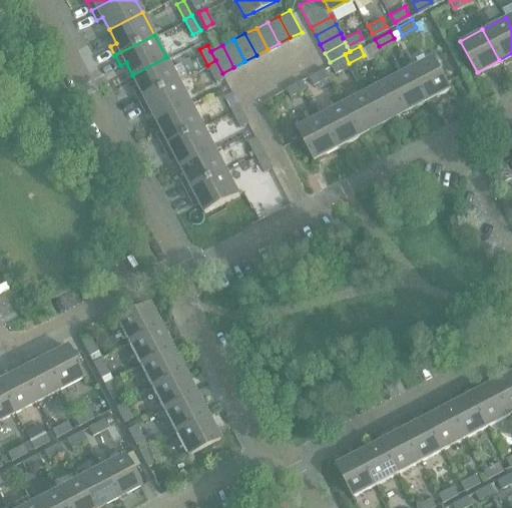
[(330,62),(330,63),(334,70),(349,63),(345,54),(330,62)]
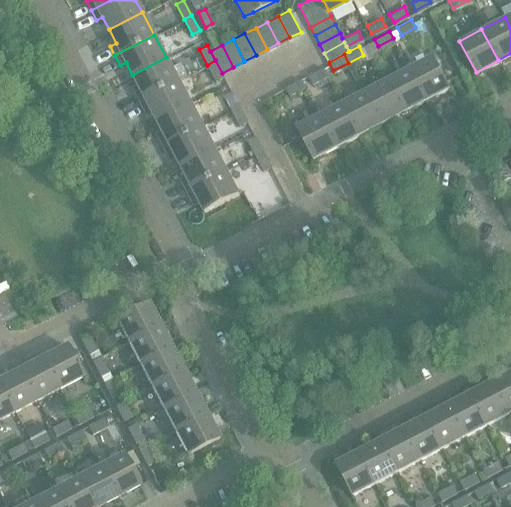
[(408,67),(425,99),(448,87),(431,55),(408,67)]
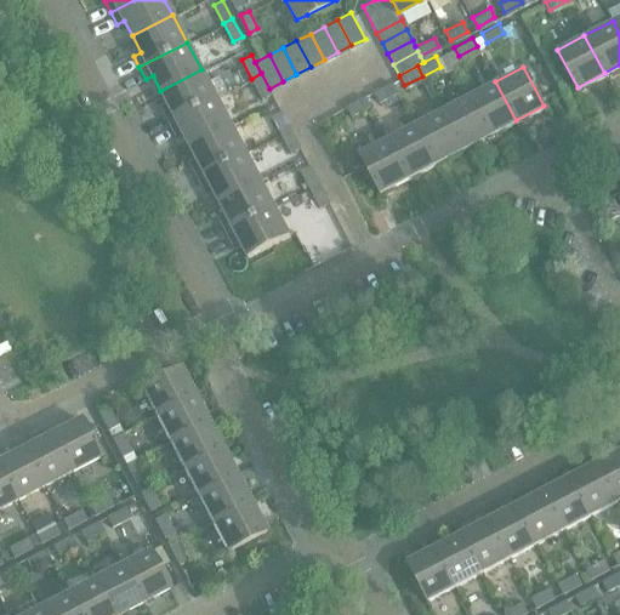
[(168,121),(216,97),(202,69),(160,91),(169,106),(161,109),(168,121)]
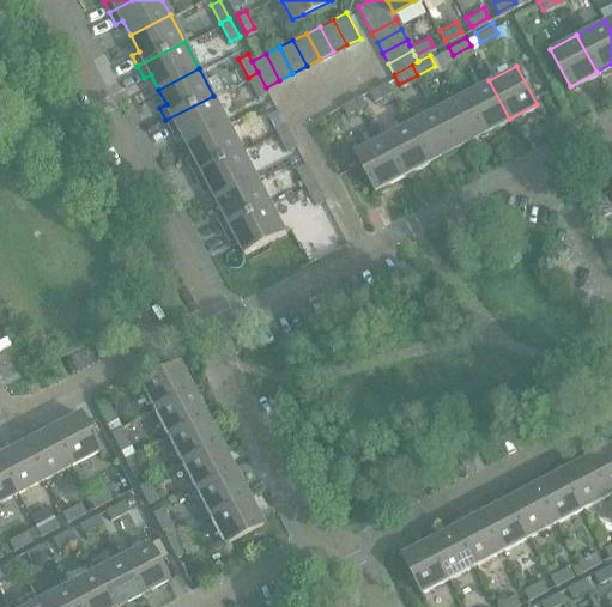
[(267,90),(266,87),(258,72),(248,78),(258,95),(267,90)]
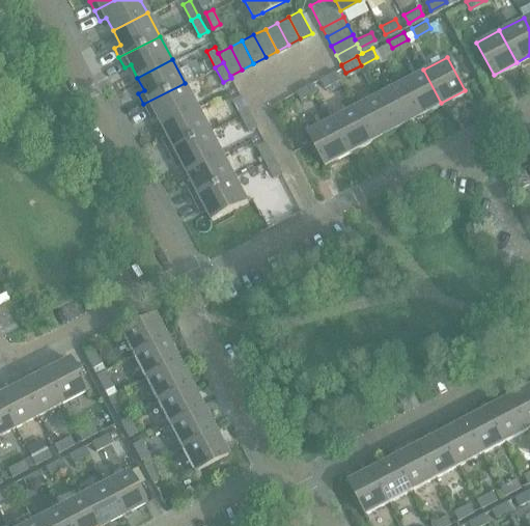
[(334,68),(318,77),(324,86),(339,78),(334,68)]
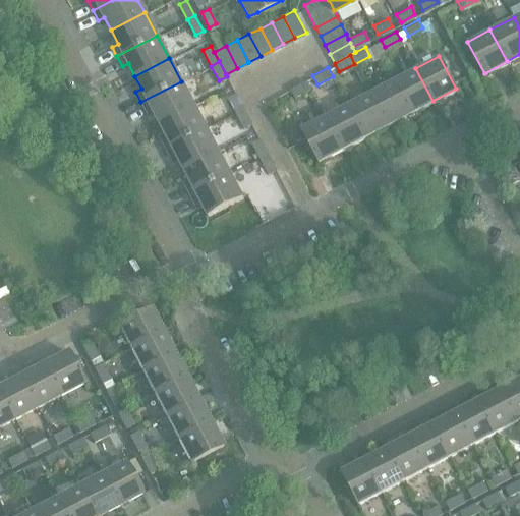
[(393,80),(409,112),(432,101),(415,68),(393,80)]
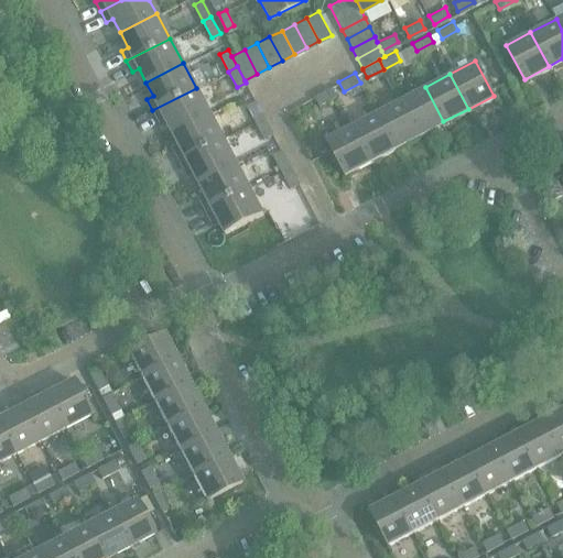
[(331,86),(314,95),(318,105),(335,95),(331,86)]
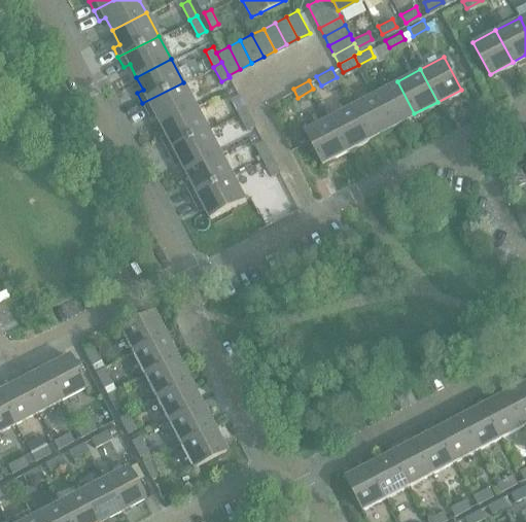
[(374,94),(391,126),(414,113),(397,81),(374,94)]
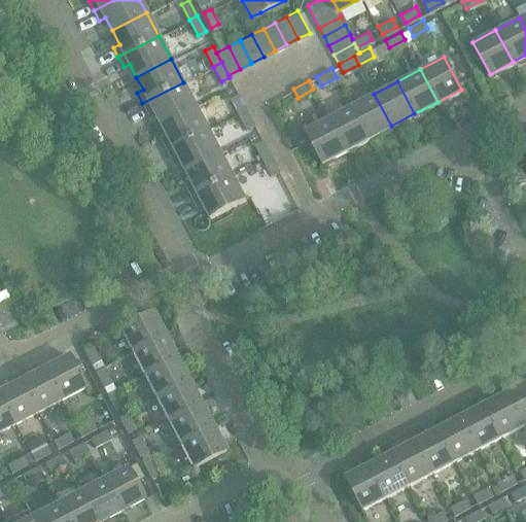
[(161,124),(196,105),(183,82),(142,103),(147,113),(153,109),(161,124)]
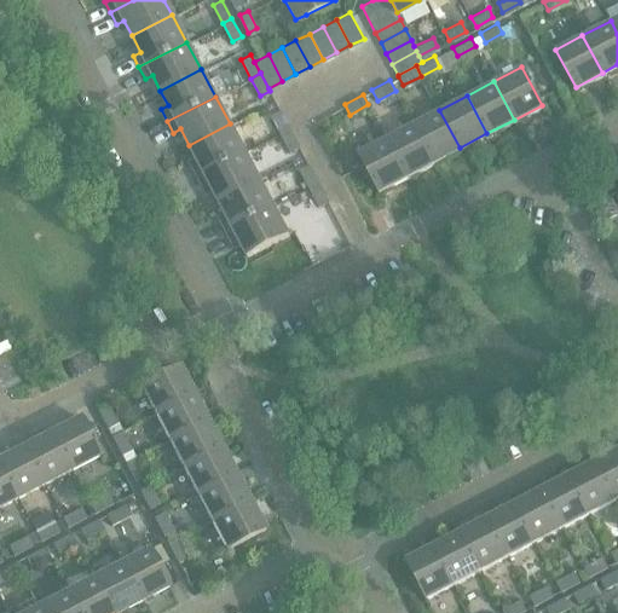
[(278,133),(289,127),(279,109),(269,115),(278,133)]
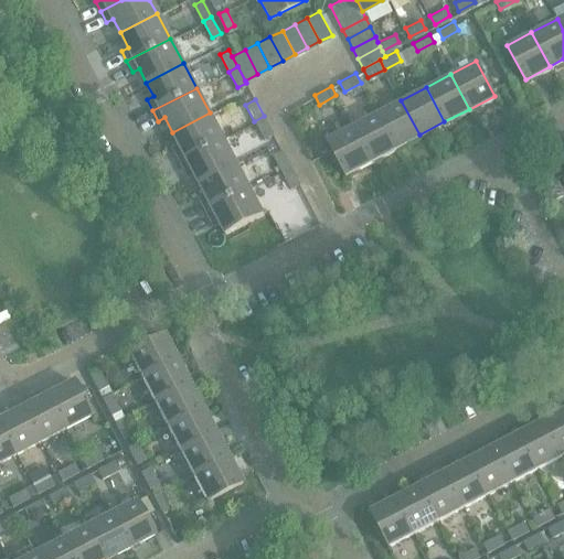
[(376,114),(394,148),(419,135),(401,100),(376,114)]
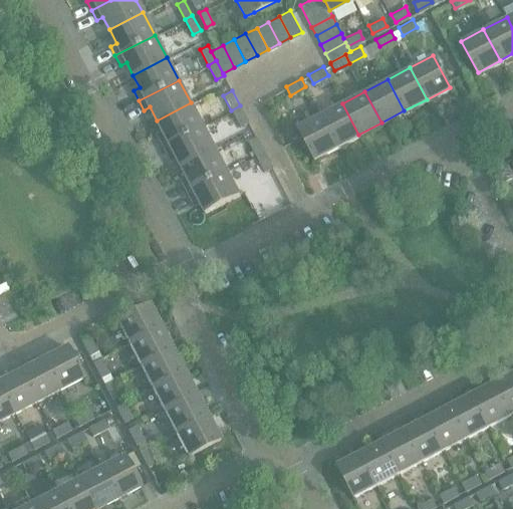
[(163,146),(203,125),(191,102),(157,120),(164,134),(158,137),(163,146)]
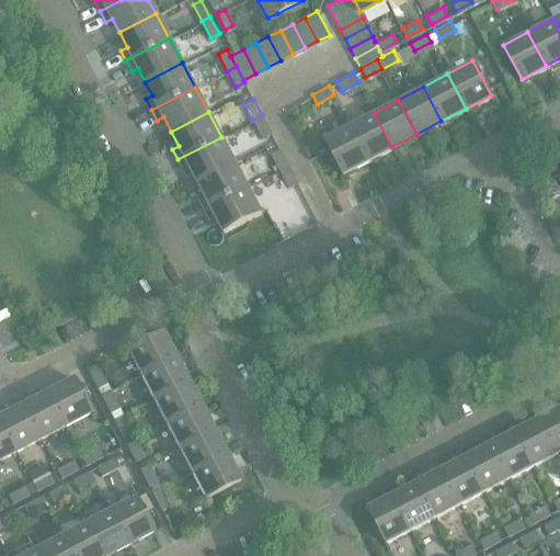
[(349,125),(367,160),(391,147),(374,113),(349,125)]
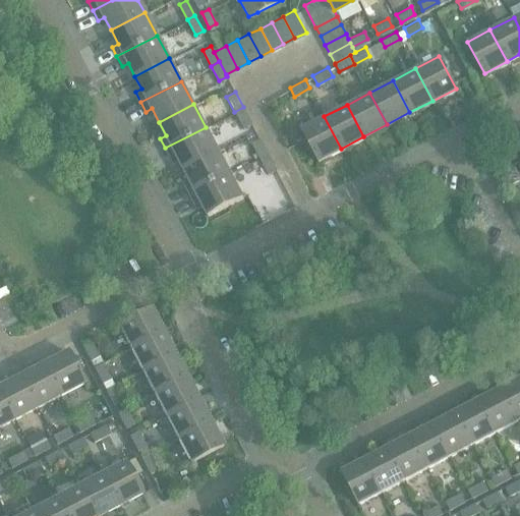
[(243,107),(234,112),(242,127),(251,122),(243,107)]
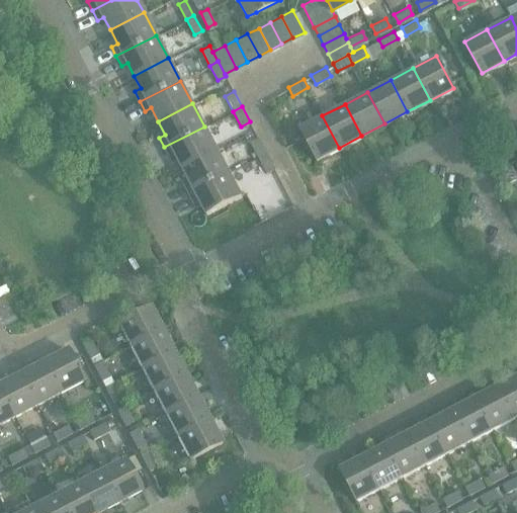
[(339,148),(322,115),(299,127),(316,160),(339,148)]
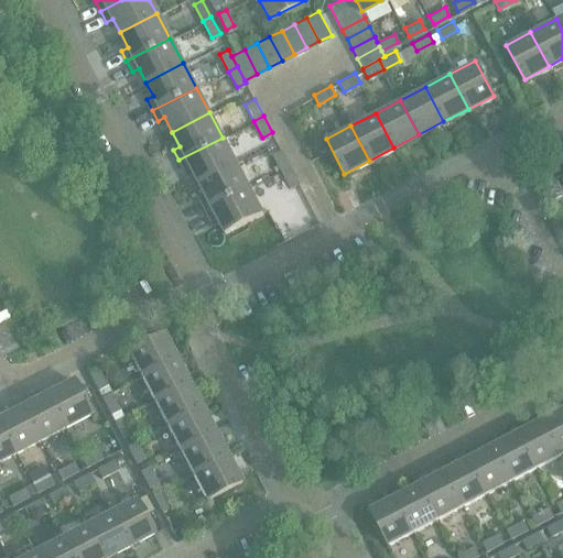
[(198,182),(235,162),(223,138),(179,160),(184,171),(191,167),(198,182)]
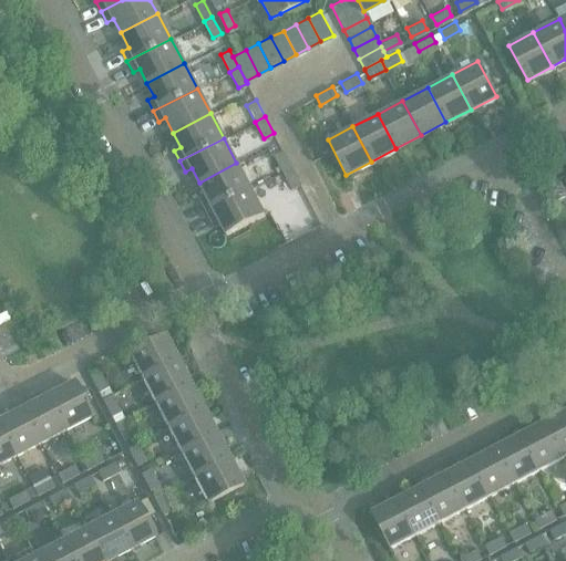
[(280,170),(290,166),(281,149),(273,155),(280,170)]
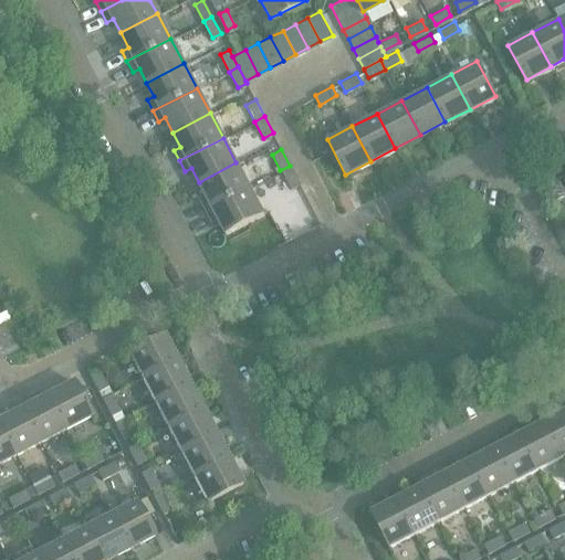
[(205,211),(249,188),(236,162),(199,182),(206,196),(199,200),(205,211)]
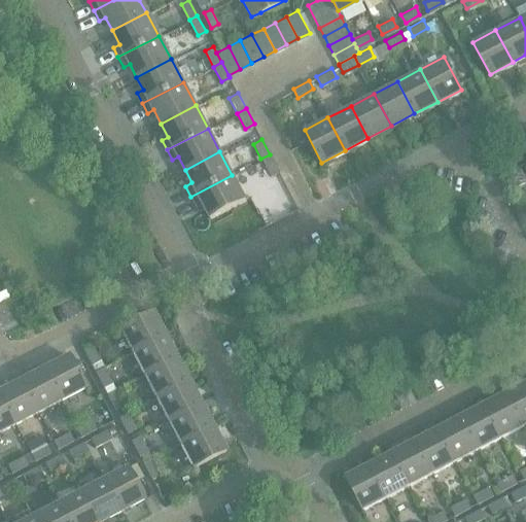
[(270,154),(260,159),(269,175),(278,170),(270,154)]
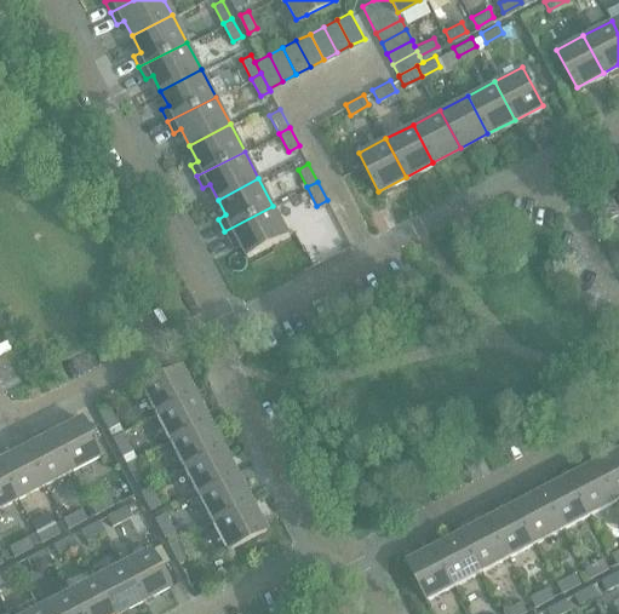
[(273,206),(224,231),(230,242),(238,237),(246,254),(287,233),(273,206)]
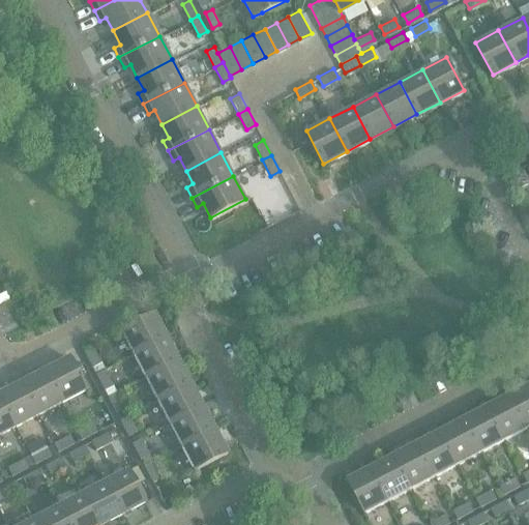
[(131,351),(165,334),(152,311),(119,328),(131,351)]
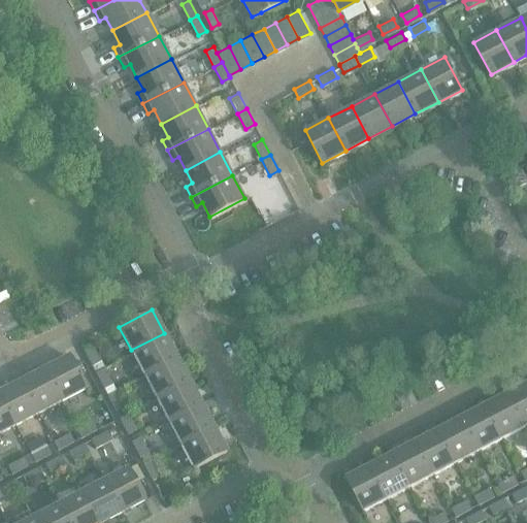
[(164,333),(131,350),(143,373),(175,357),(164,333)]
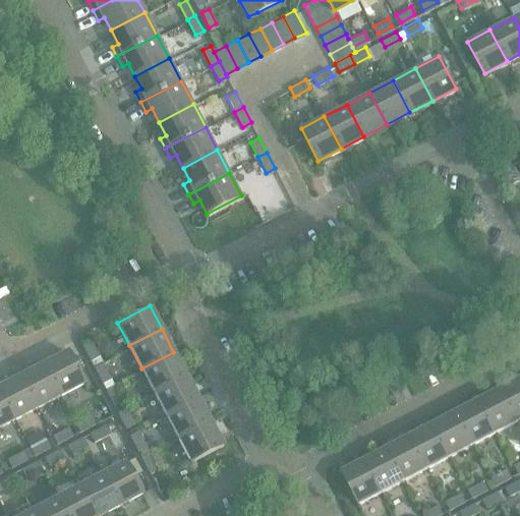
[(81,343),(90,358),(98,354),(90,339),(81,343)]
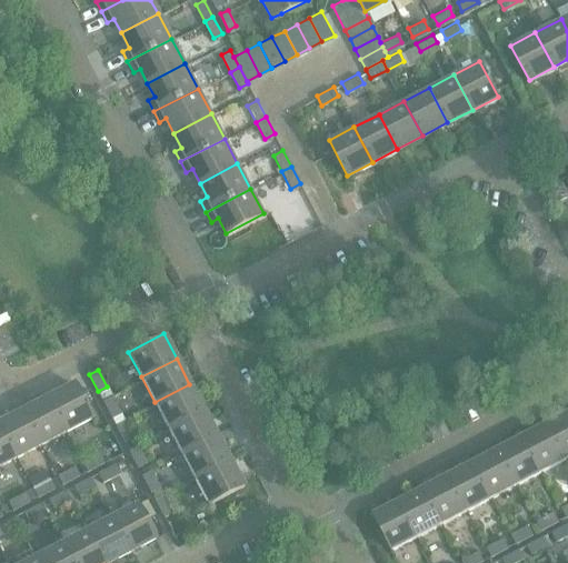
[(48,394),(66,429),(91,416),(72,381),(48,394)]
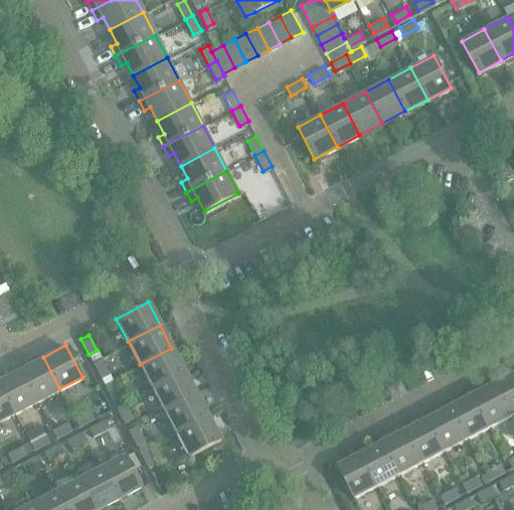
[(171,348),(140,364),(152,387),(183,370),(171,348)]
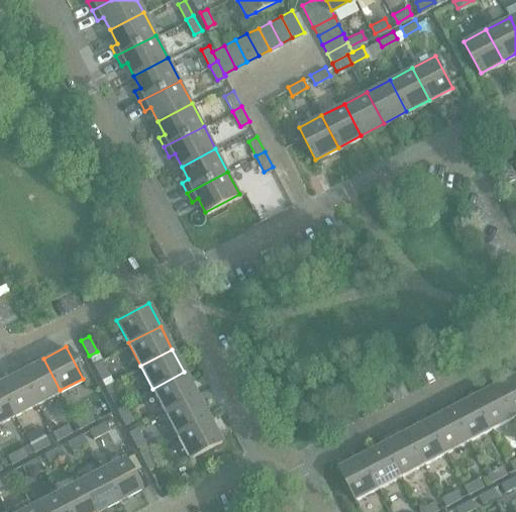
[(60,390),(43,359),(20,371),(36,402),(60,390)]
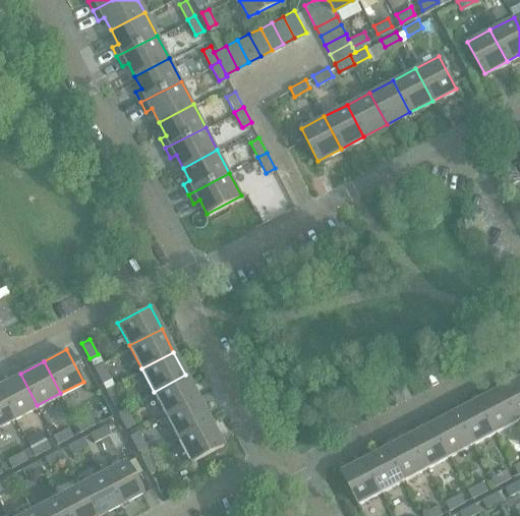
[(94,366),(101,381),(110,377),(102,361),(94,366)]
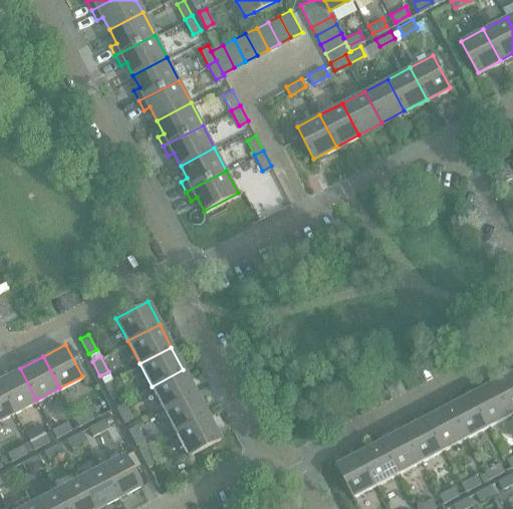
[(36,400),(20,368),(0,378),(0,384),(14,412),(36,400)]
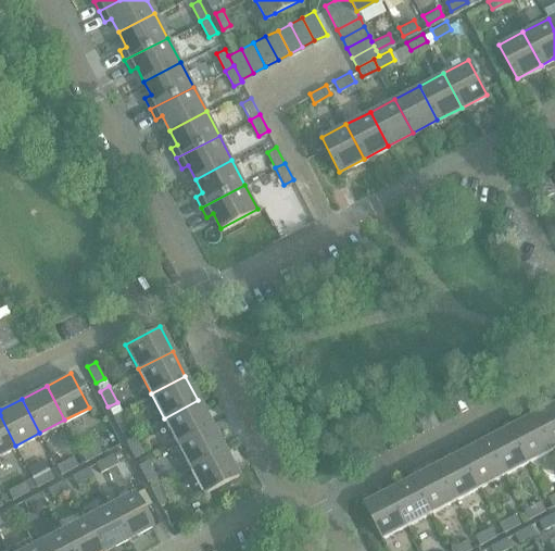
[(198,400),(164,418),(177,442),(211,425),(198,400)]
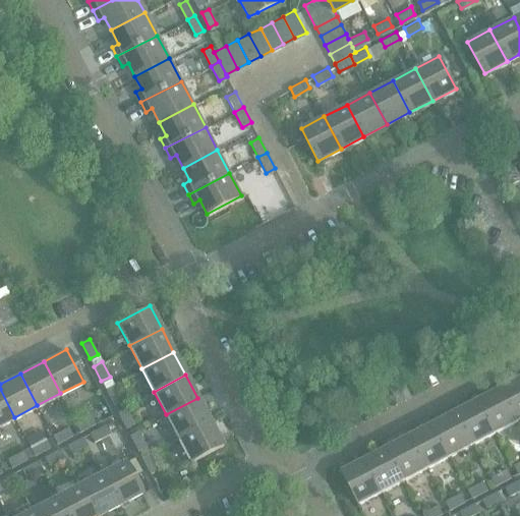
[(519,376),(502,386),(518,417),(519,415),(519,376)]
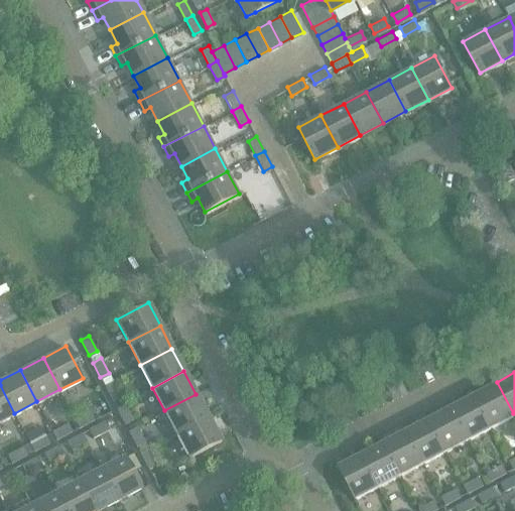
[(104,385),(112,399),(120,395),(113,380),(104,385)]
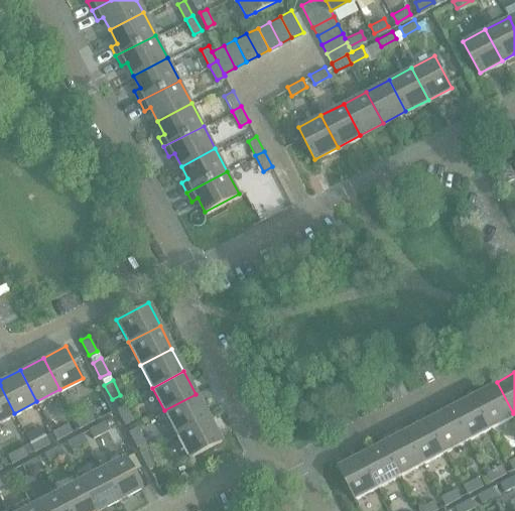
[(475,394),(491,425),(513,413),(497,382),(475,394)]
